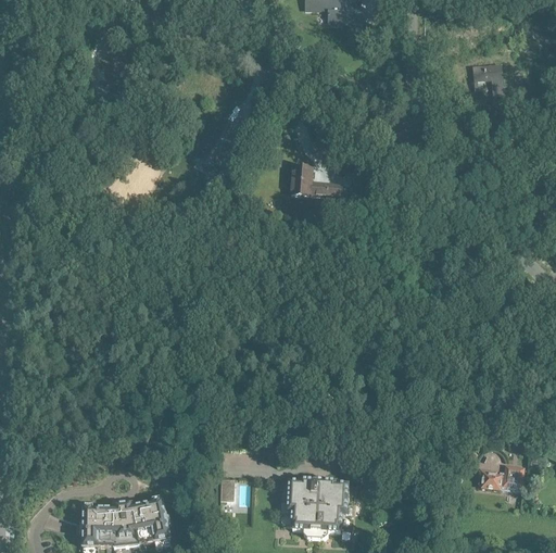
[(356,11),(356,0),(305,0),(305,11),(328,11),(328,25),(349,25),(349,44),(363,44),(363,11),(356,11)]
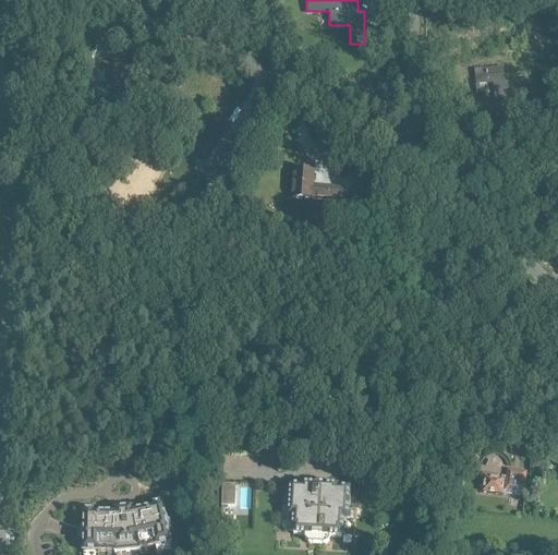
[(494,81),(496,96),(510,95),(509,87),(506,87),(504,67),(475,69),(476,82),(494,81)]
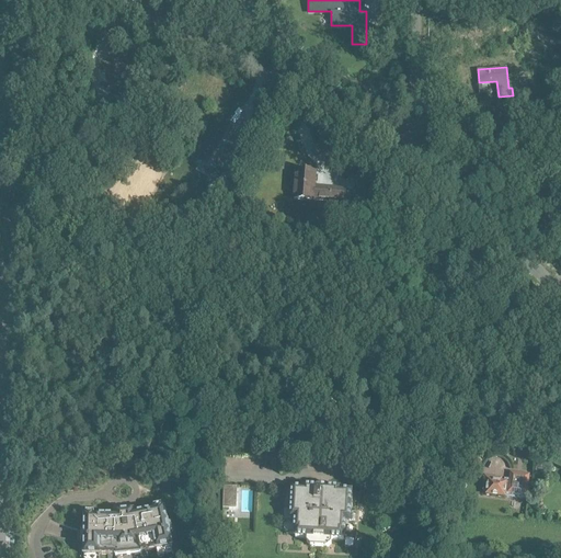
[(136,135),(130,132),(125,140),(128,141),(130,138),(133,140),(136,135)]
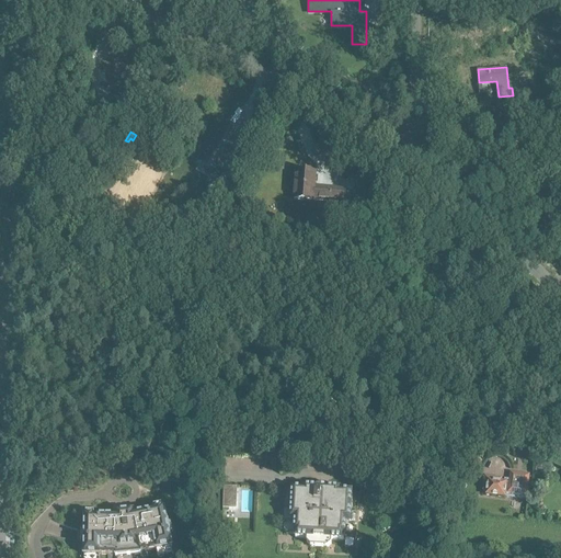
[(316,170),(296,168),(294,196),(313,198),(313,196),(344,200),(346,185),(315,183),(316,170)]
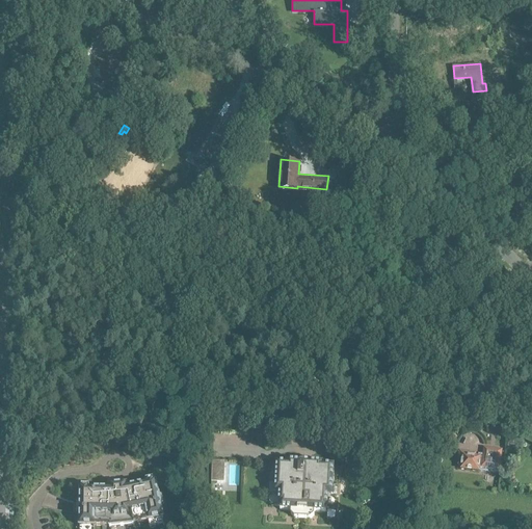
[(316,388),(315,386),(313,385),(313,382),(315,382),(316,378),(314,377),(314,376),(311,375),(311,377),(309,377),(308,382),(311,382),(311,385),(309,386),(307,387),(306,389),(306,391),(306,393),(307,394),(310,396),(311,396),(314,395),(315,394),(316,392),(317,390),(316,388)]
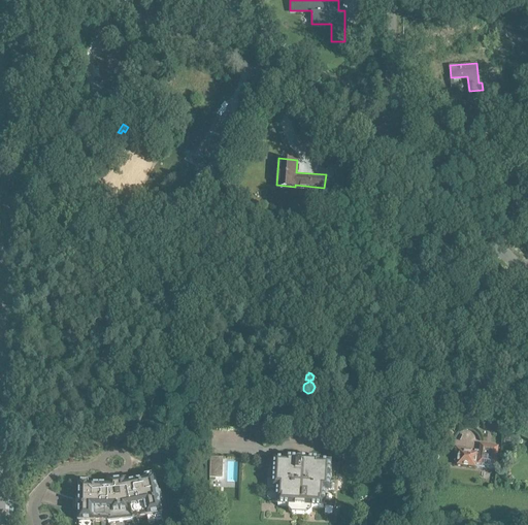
[(440,434),(448,439),(454,431),(448,425),(440,434)]
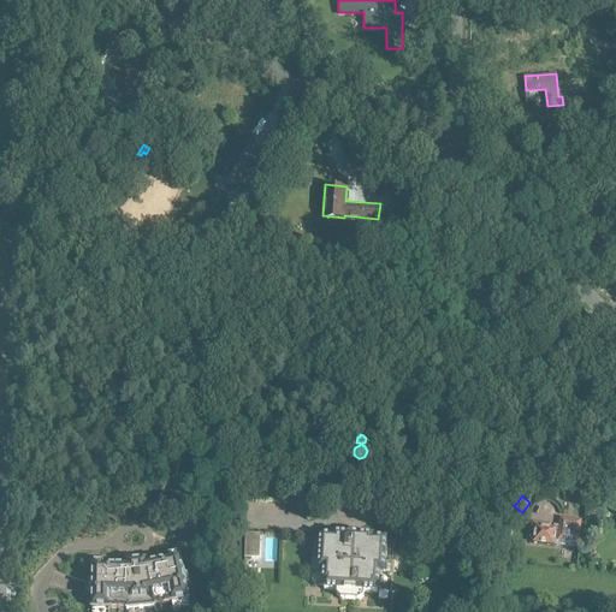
[(532,520),(531,535),(534,535),(533,540),(554,542),(555,538),(578,540),(580,517),(561,515),(558,527),(551,526),(551,522),(532,520)]
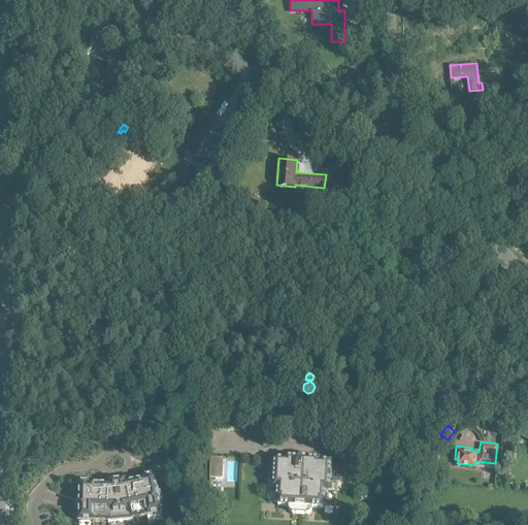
[(223,456),(210,455),(209,476),(223,477),(223,456)]
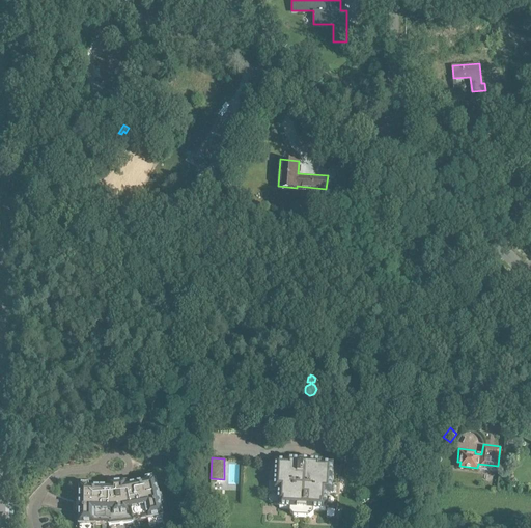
[(333,495),(332,495),(334,462),(323,462),(323,460),(286,457),(286,460),(275,459),(274,480),(274,492),(272,492),(269,495),(269,499),(272,502),(277,502),(277,503),(279,503),(278,507),(290,507),(289,510),(294,516),(309,516),(313,512),(313,508),(326,509),(326,505),(333,505),(336,503),(336,498),(333,495)]
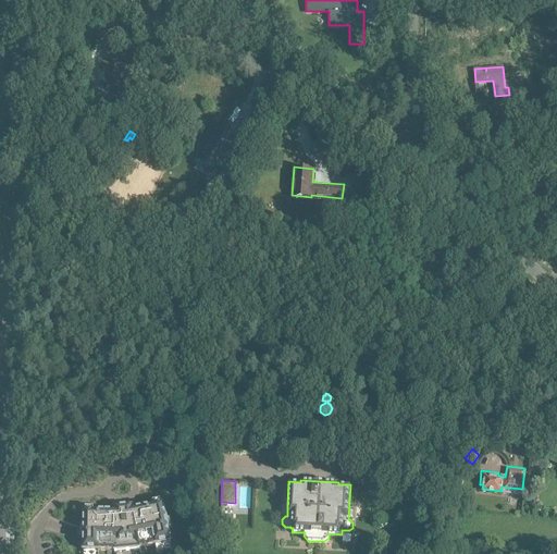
[(84,534),(84,549),(99,548),(114,548),(114,549),(140,546),(140,545),(156,543),(171,540),(168,526),(166,515),(163,502),(161,502),(161,499),(152,501),(153,504),(133,508),(133,505),(114,506),(114,509),(94,509),(94,506),(85,506),(85,509),(84,509),(84,524),(84,534)]
